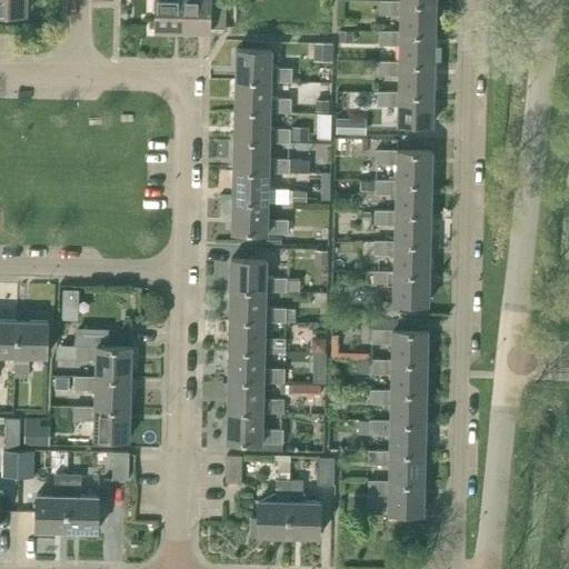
[(0,0),(0,12),(27,13),(27,0),(0,0)]
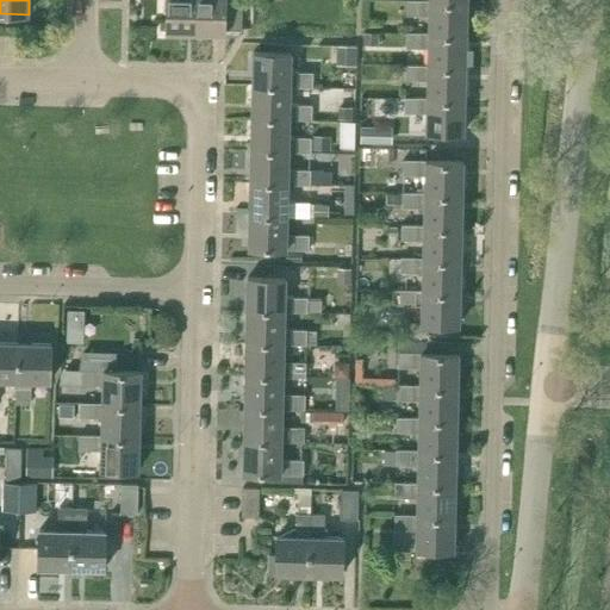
[(167,0),(167,32),(195,33),(197,0),(167,0)]
